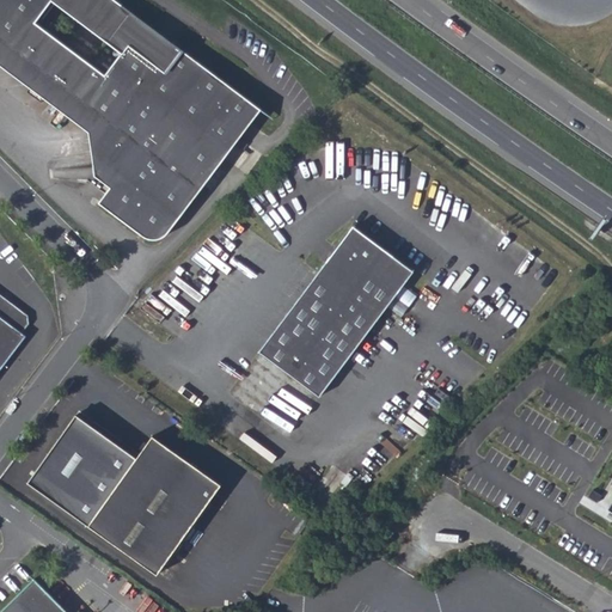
[(0,0),(0,37),(114,123),(122,173),(112,187),(101,202),(146,236),(157,237),(165,233),(172,228),(179,218),(261,105),(117,0),(0,0)]
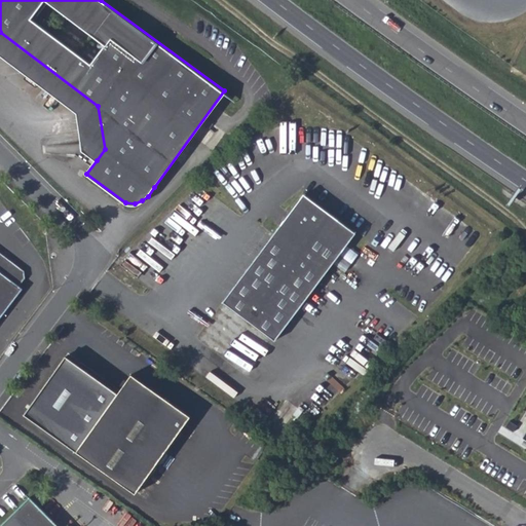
[(0,54),(2,54),(77,111),(83,152),(97,160),(105,149),(98,106),(0,32),(0,54)]
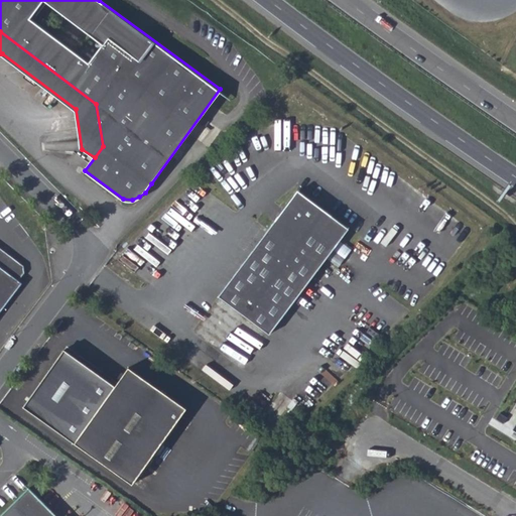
[(219,295),(269,333),(348,228),(297,189),(219,295)]
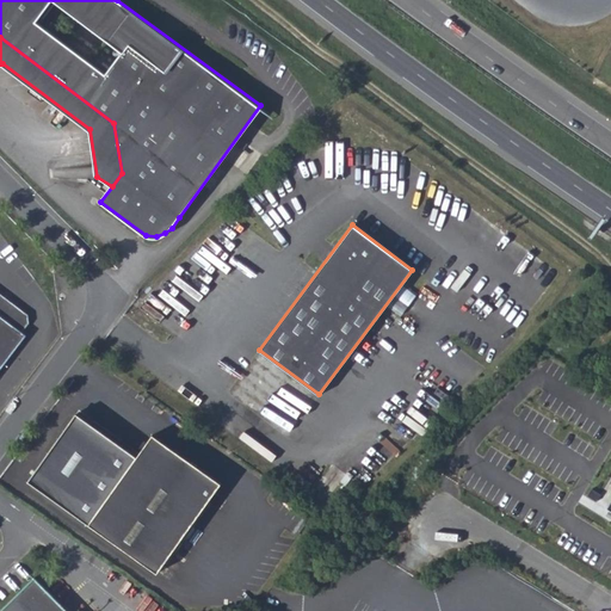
[(0,363),(20,338),(17,333),(24,323),(23,316),(0,298),(0,363)]
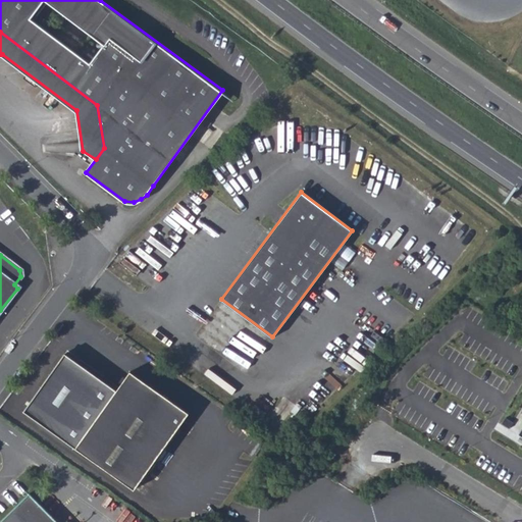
[(132,489),(187,413),(128,371),(115,389),(63,353),(21,410),(132,489)]
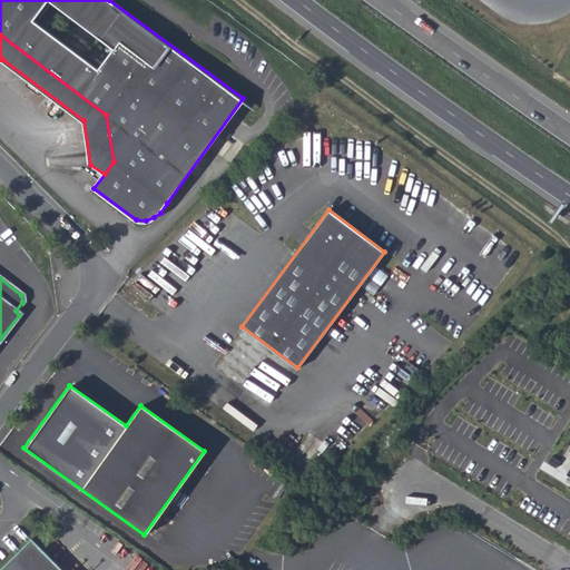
[(61,569),(30,539),(0,568),(0,569),(61,569)]
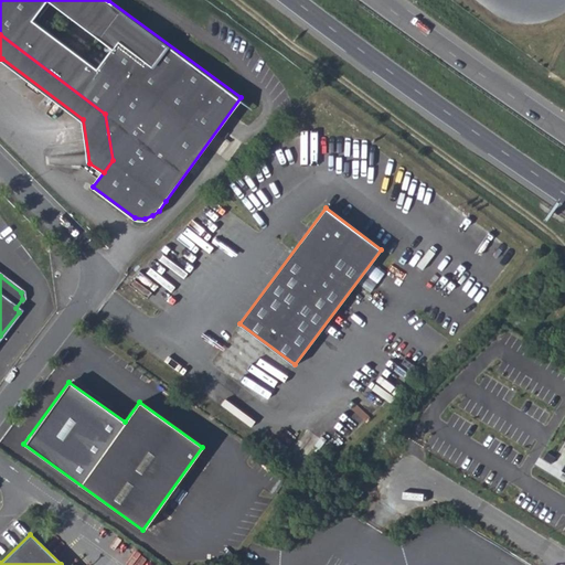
All buildings are outlined.
